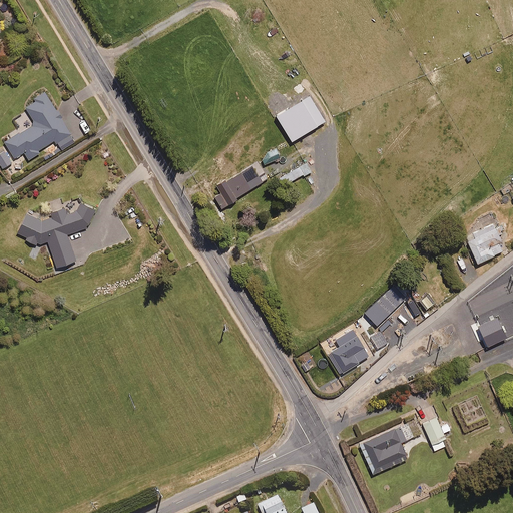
[(71,134),(45,92),(34,98),(36,101),(26,108),(35,123),(5,142),(15,158),(24,152),(28,160),(40,153),(38,150),(54,140),(56,144),(71,134)]
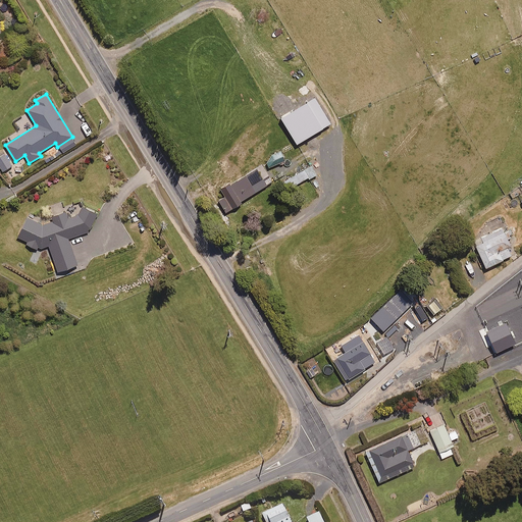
[(331,121),(329,116),(318,120),(320,126),(331,121)]
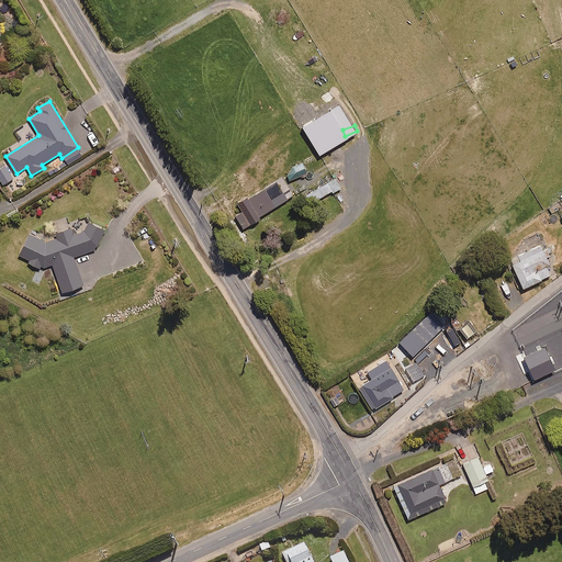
[(306,172),(302,164),(287,171),(291,180),(306,172)]
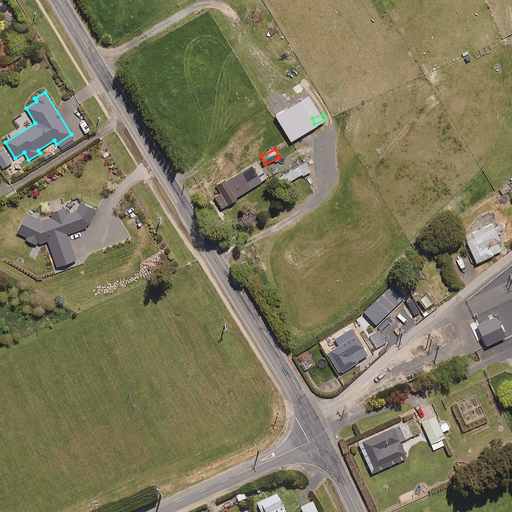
[(12,162),(4,150),(0,152),(0,163),(3,168),(12,162)]
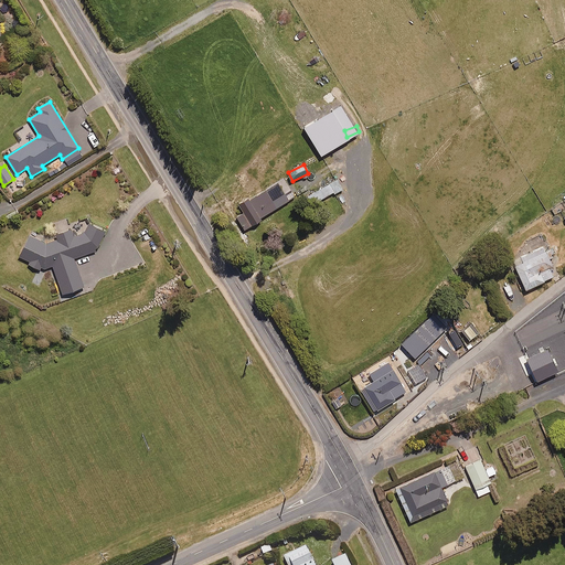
[(343,189),(337,179),(316,192),(320,200),(333,192),(334,194),(343,189)]
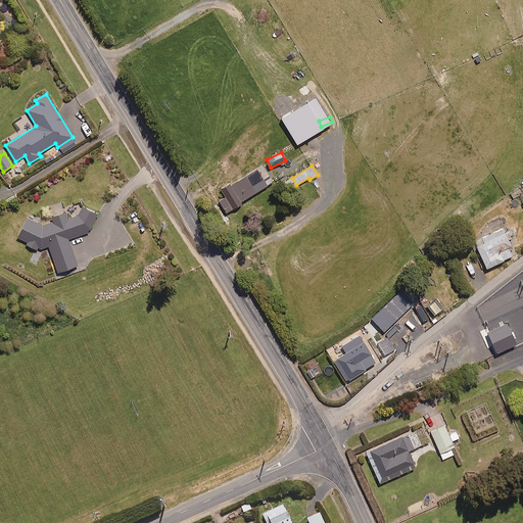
[(251,187),(245,177),(222,190),(226,197),(219,201),(226,214),(242,203),(241,201),(269,186),(265,179),(251,187)]
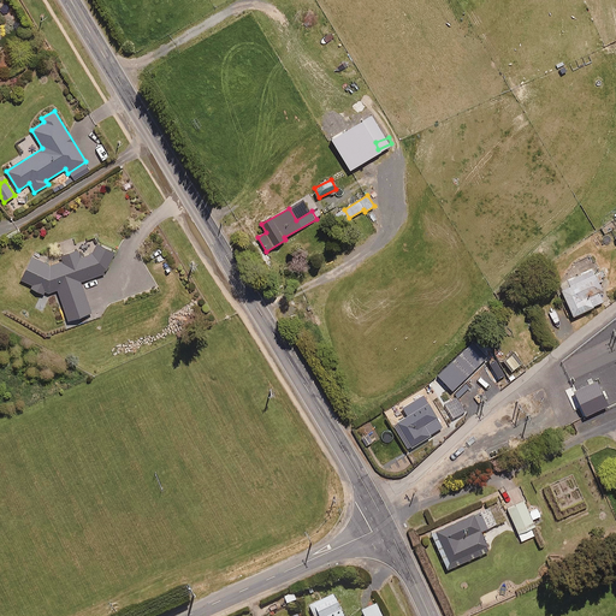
[(46,291),(51,294),(58,291),(69,321),(92,313),(81,282),(105,273),(114,254),(96,244),(92,254),(80,258),(77,252),(60,256),(63,261),(52,265),(33,256),(22,282),(33,285),(30,290),(43,296),(46,291)]
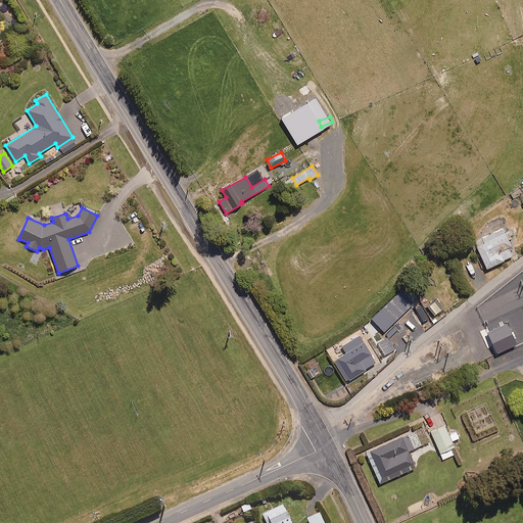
[(511,245),(504,229),(474,242),(487,269),(513,256),(508,246),(511,245)]
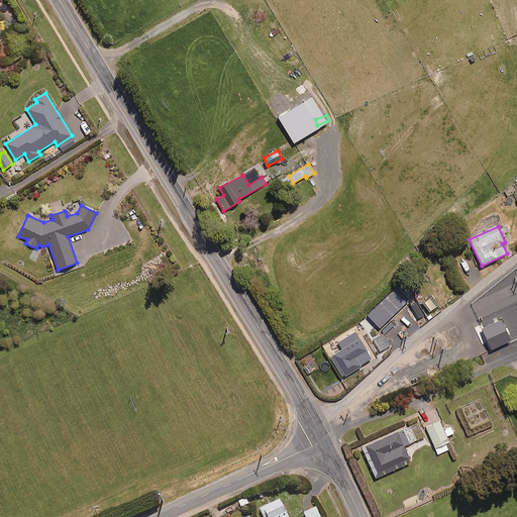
[(516,273),(509,277),(516,296),(516,308),(508,313),(516,334),(516,273)]
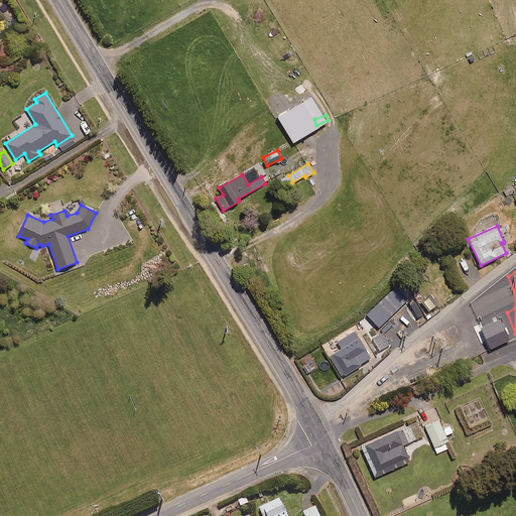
[(435,305),(429,297),(423,302),(429,310),(435,305)]
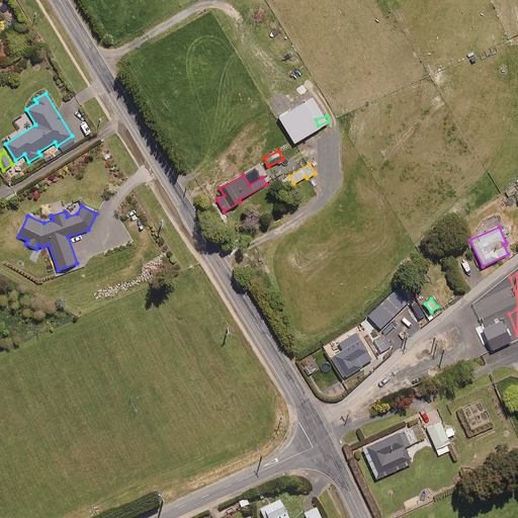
[(426,315),(422,307),(416,311),(420,318),(426,315)]
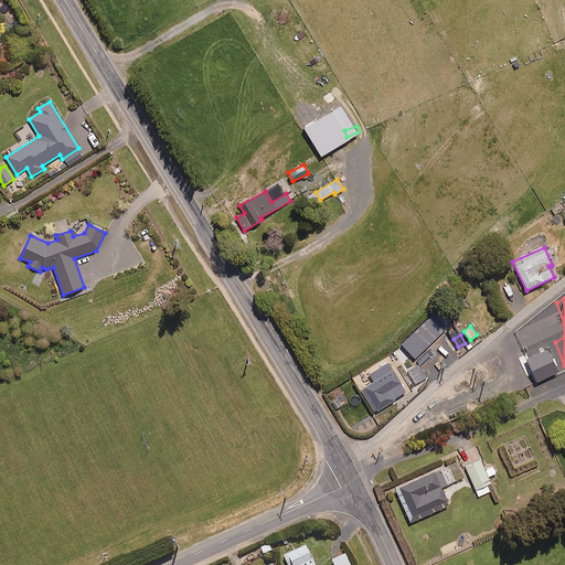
[(558,373),(546,345),(520,356),(532,384),(558,373)]
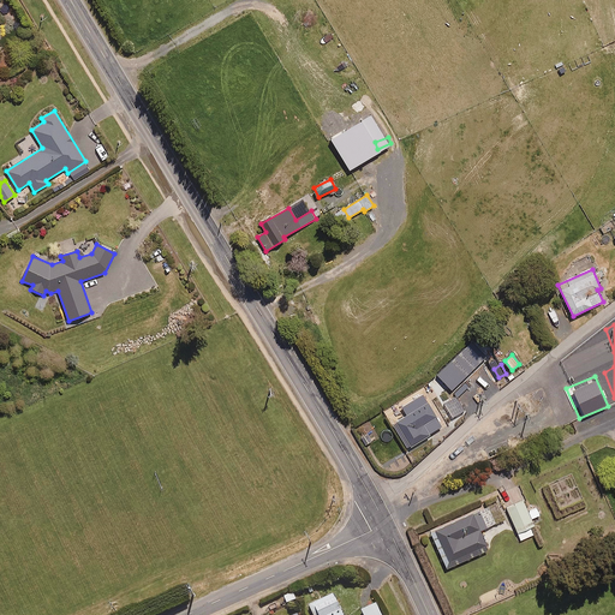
[(441,428),(427,404),(393,424),(408,448),(441,428)]
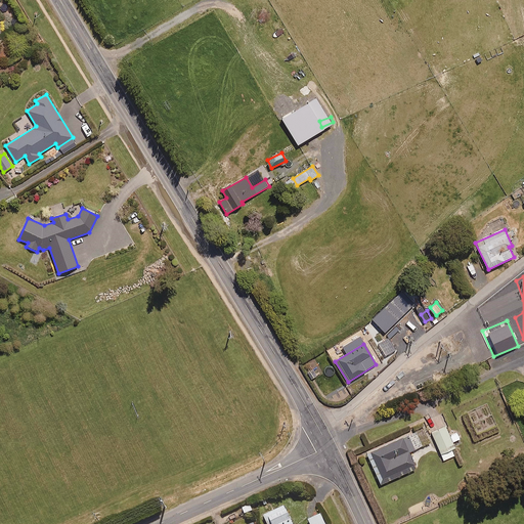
[(449,436),(445,427),(432,433),(441,454),(455,448),(452,442),(460,439),(457,433),(449,436)]
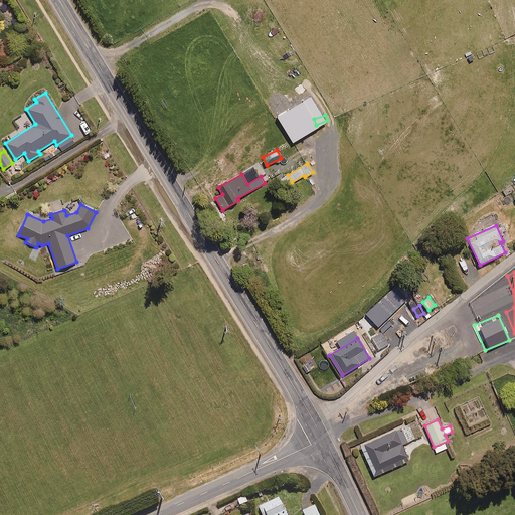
[(422,436),(416,421),(361,446),(374,476),(409,461),(402,445),(422,436)]
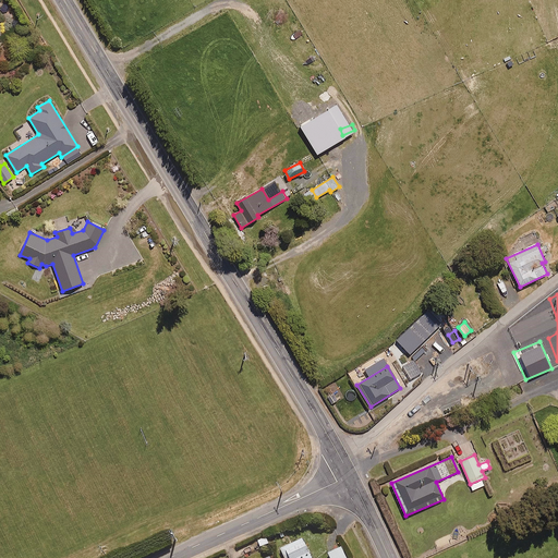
[(270,545),(267,536),(258,541),(262,548),(270,545)]
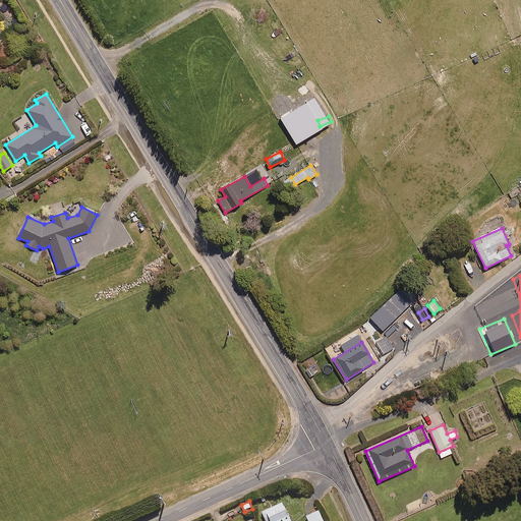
[(290,520),(283,504),(262,514),(265,520),(290,520)]
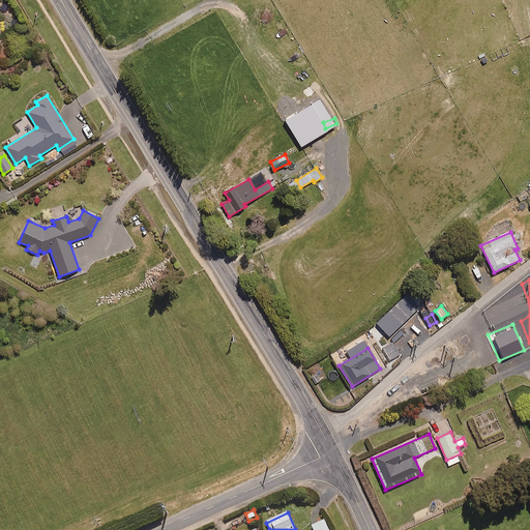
[(328,529),(324,521),(312,527),(313,529),(328,529)]
